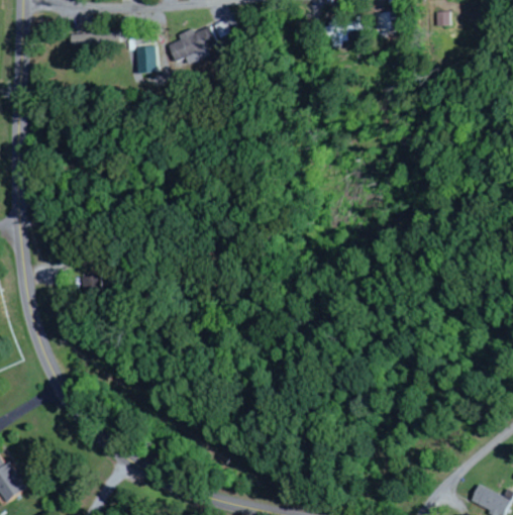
[(395,28),(391,11),(374,14),(378,32),(395,28)]
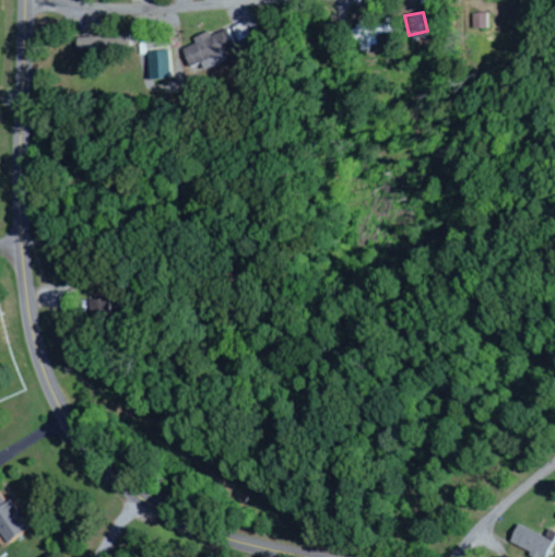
[(474,26),(489,26),(489,12),(474,12),(474,26)]
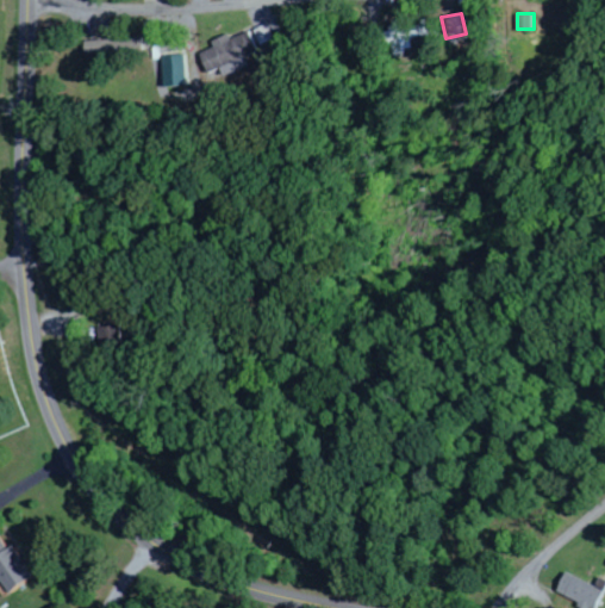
[(410,36),(429,33),(428,20),(381,26),(384,43),(392,42),(393,57),(412,55),(410,36)]
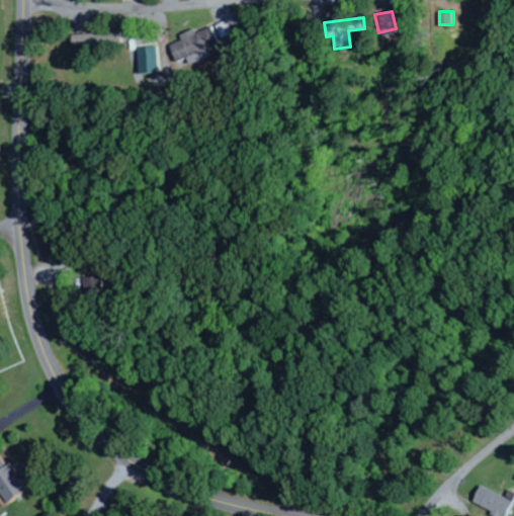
[(179,34),(182,39),(170,45),(178,62),(185,59),(188,66),(216,54),(204,30),(196,33),(194,28),(179,34)]
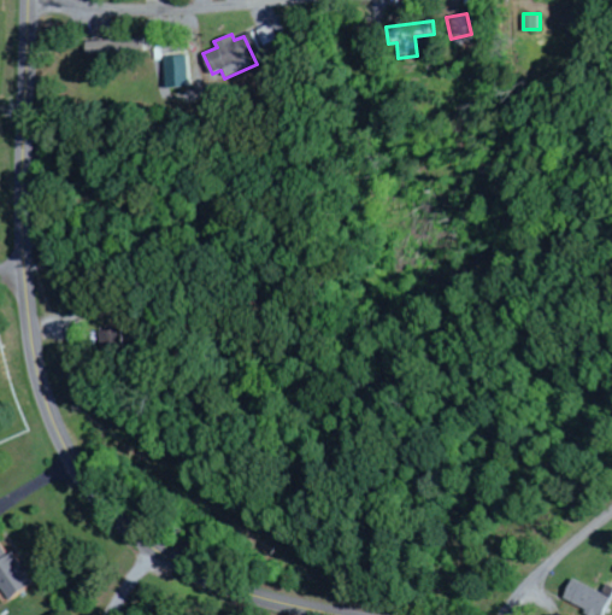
[(166,87),(189,86),(188,56),(165,56),(166,87)]
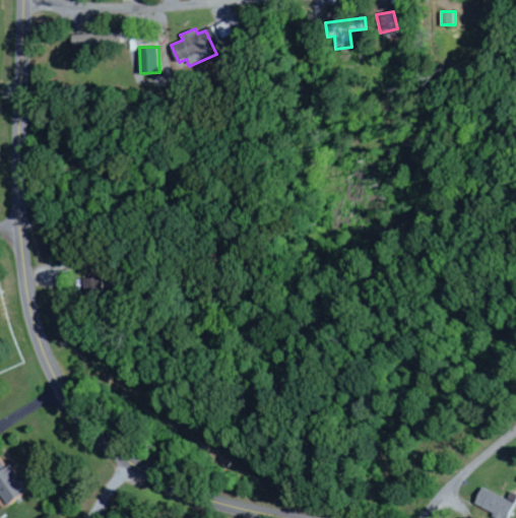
[(24,493),(13,462),(3,466),(0,458),(0,502),(24,493)]
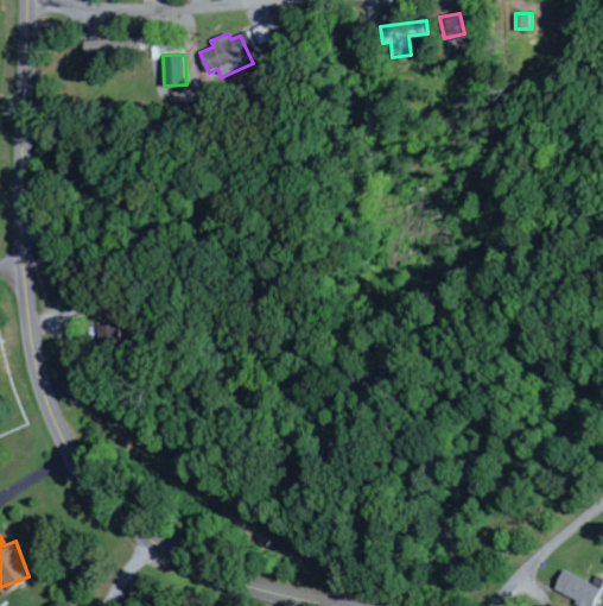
[(590,605),(600,586),(562,569),(552,589),(590,605)]
